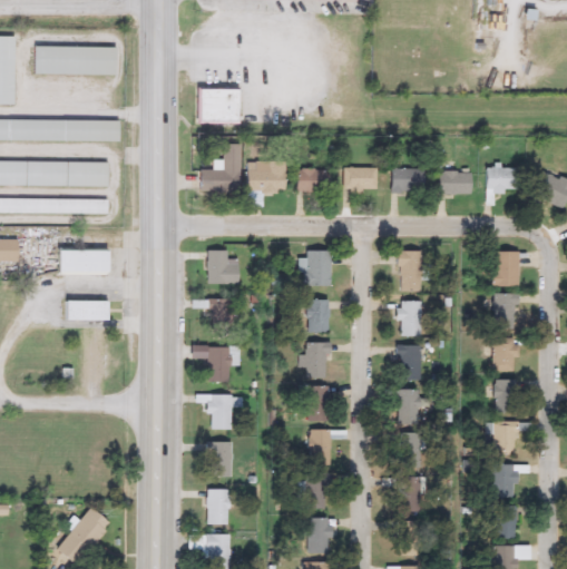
[(0,30),(0,100),(20,101),(21,31),(0,30)]
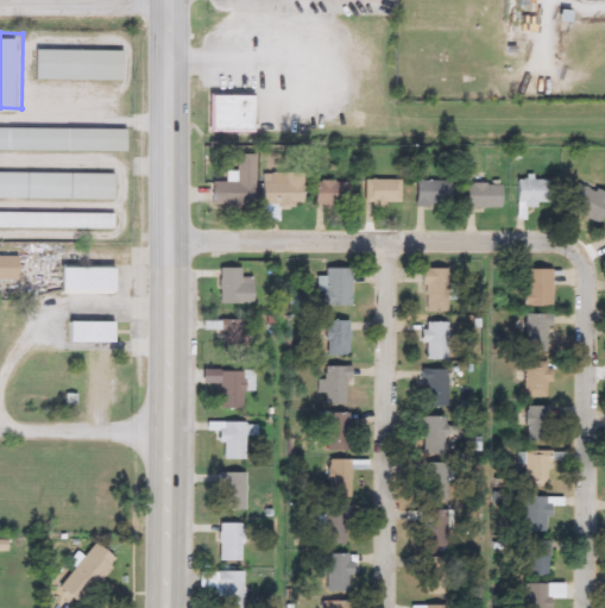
[(41,42),(41,73),(131,74),(131,43),(41,42)]
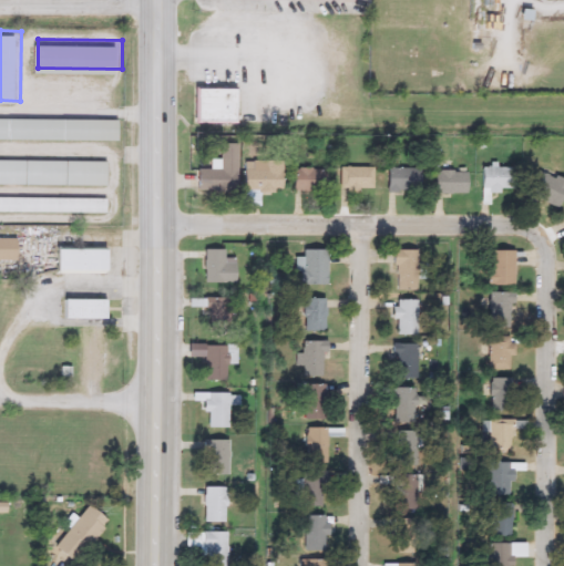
[(243,83),(201,83),(201,120),(243,120),(243,83)]
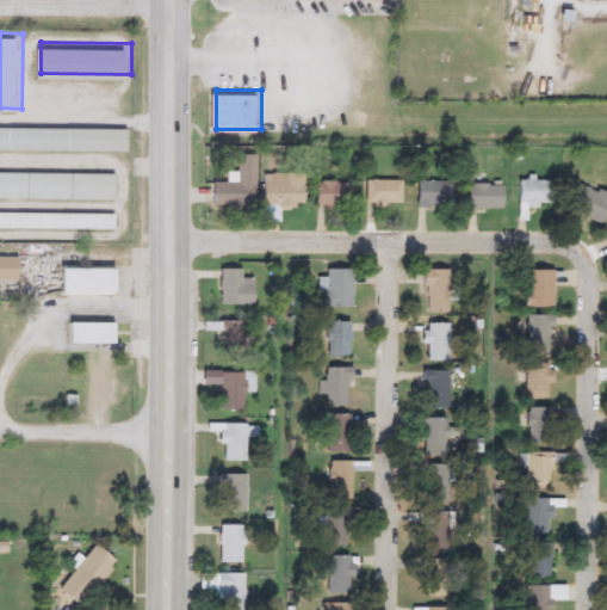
[(132,124),(0,121),(0,143),(131,147),(132,124)]
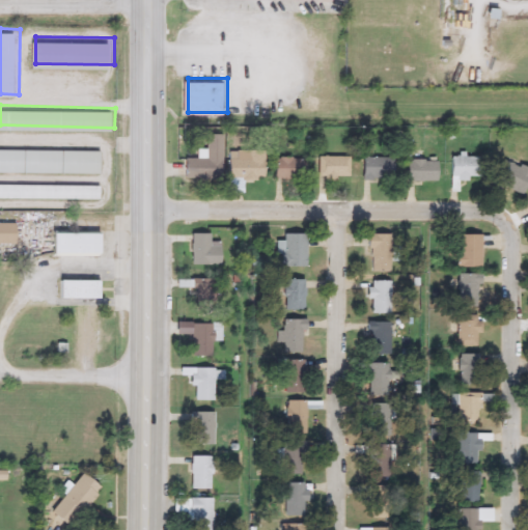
[(186,158),(207,158),(207,134),(222,134),(222,178),(186,178),(186,158)]
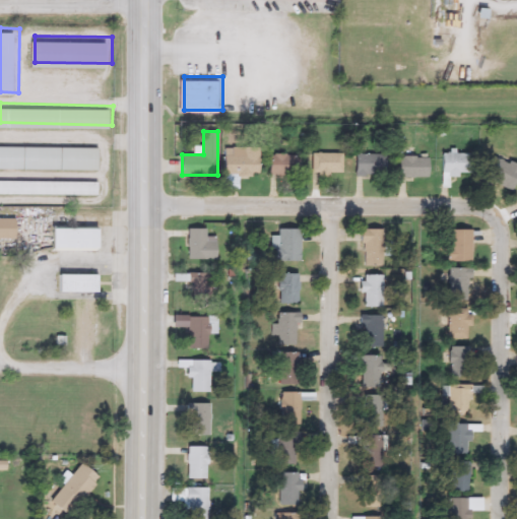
[(0,140),(0,165),(104,167),(105,142),(0,140)]
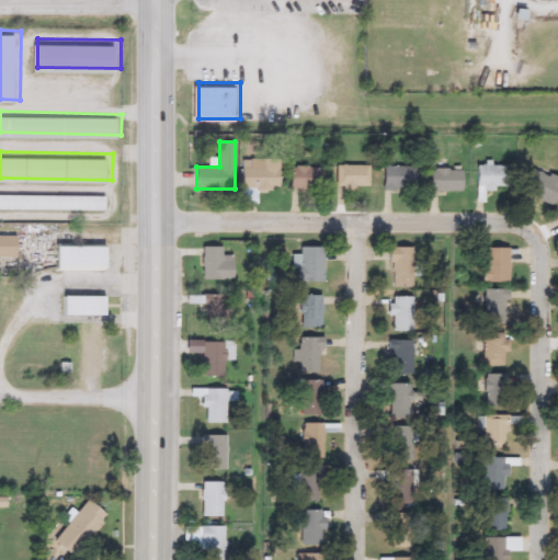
[(281,158),(281,192),(243,192),(243,158),(281,158)]
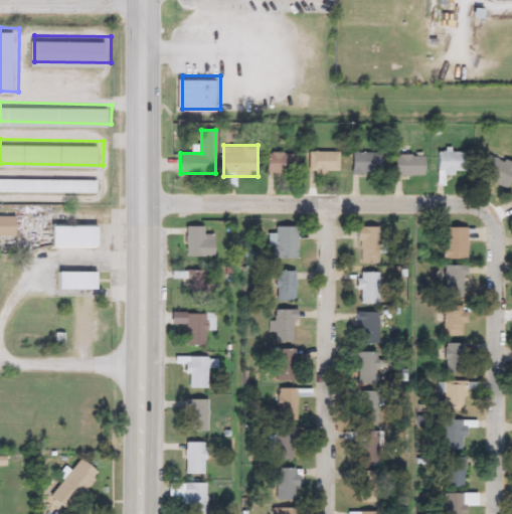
[(340,151),(340,173),(310,173),(310,151),(340,151)]
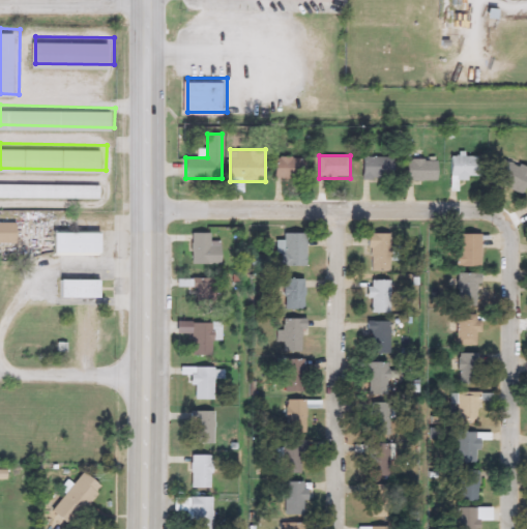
[(393,155),(393,179),(362,179),(362,155),(393,155)]
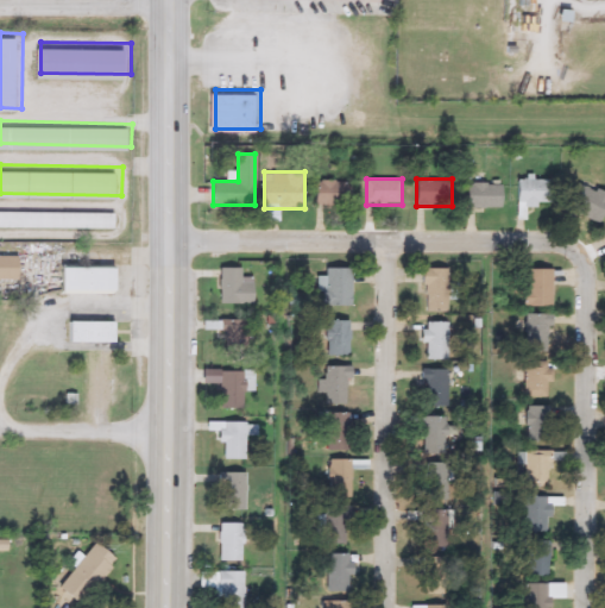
[(518,219),(518,179),(552,179),(552,205),(528,205),(528,219),(518,219)]
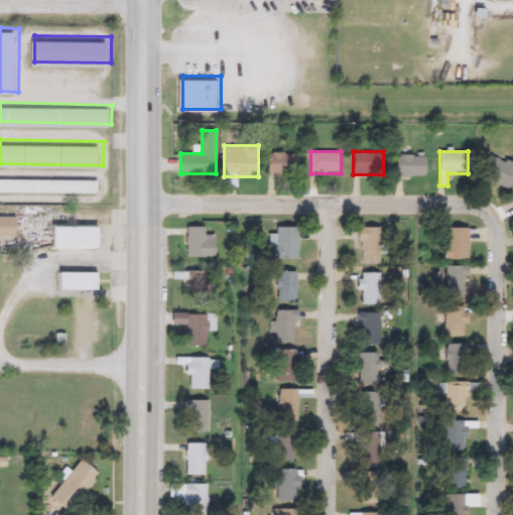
[(268,174),(268,153),(297,153),(297,174),(268,174)]
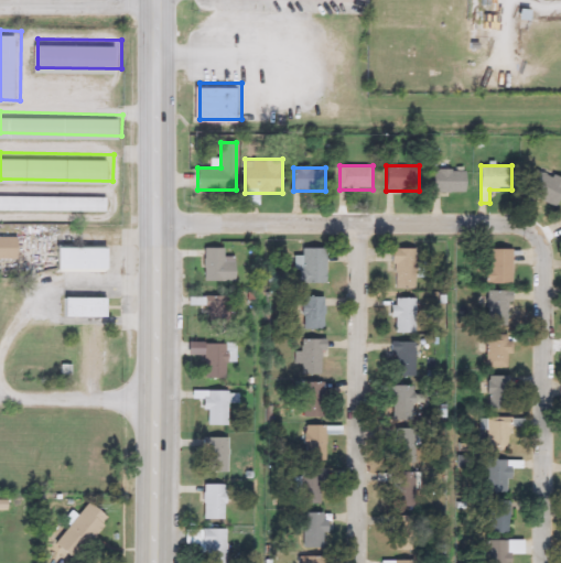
[(433,192),(433,170),(465,170),(465,192),(433,192)]
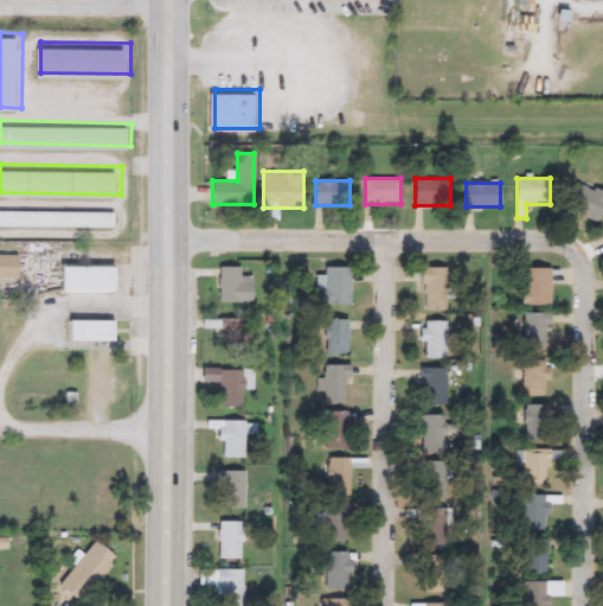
[(602,214),(571,214),(571,186),(602,186),(602,214)]
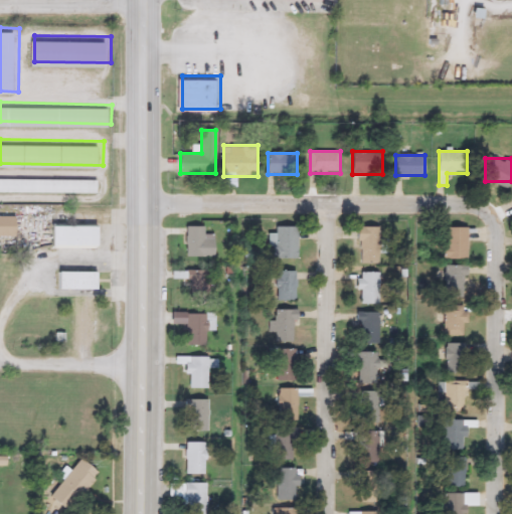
[(0,172),(0,187),(103,189),(103,174),(0,172)]
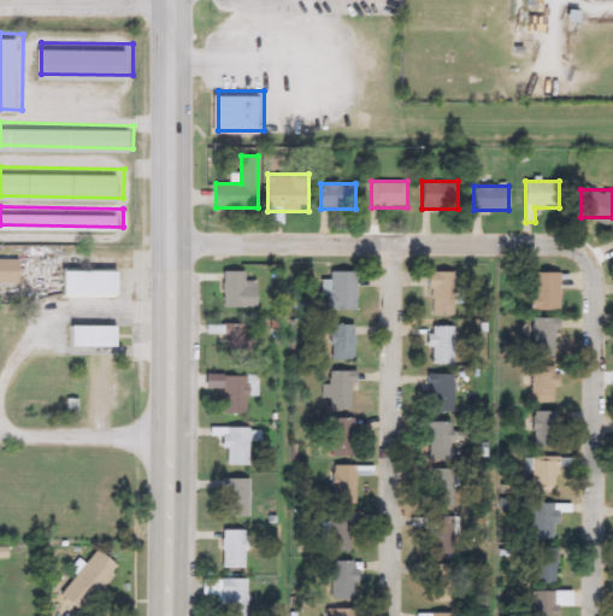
[(0,259),(19,259),(19,283),(0,283),(0,259)]
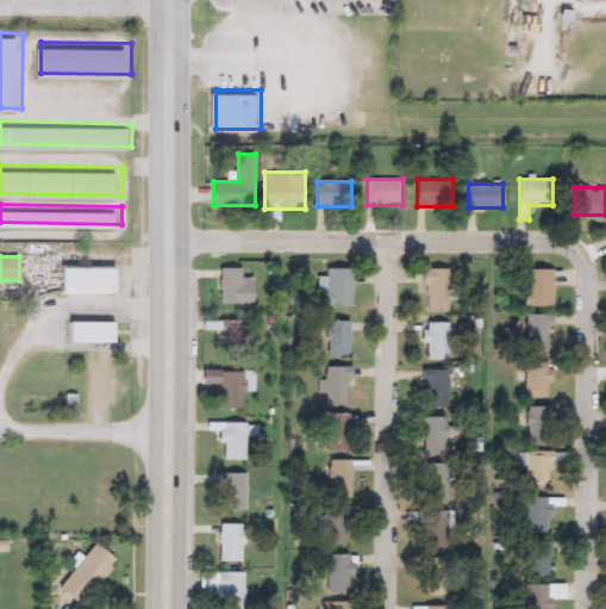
[(114,267),(114,291),(61,291),(61,267),(114,267)]
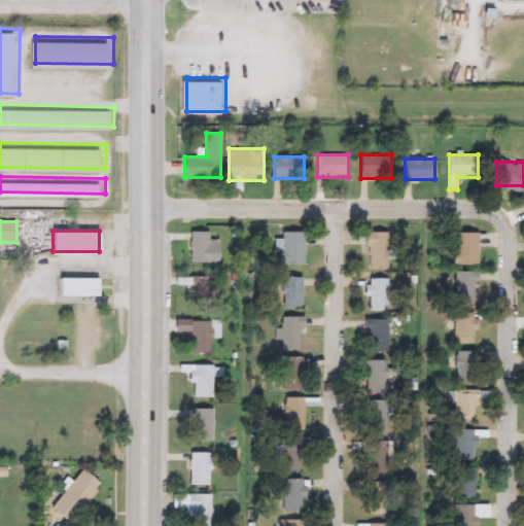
[(191,263),(191,232),(211,232),(211,240),(220,240),(220,263),(191,263)]
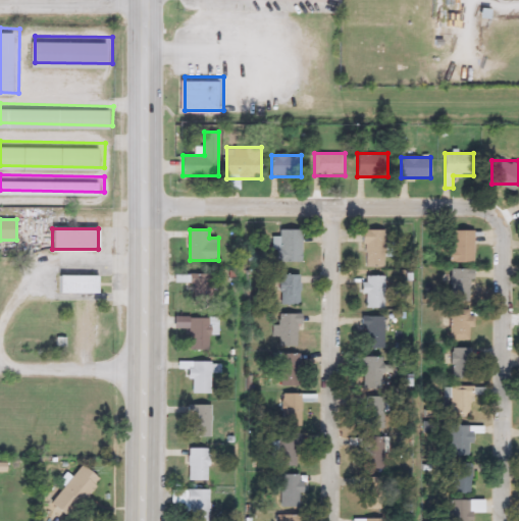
[(302,261),(278,261),(278,229),(302,229),(302,261)]
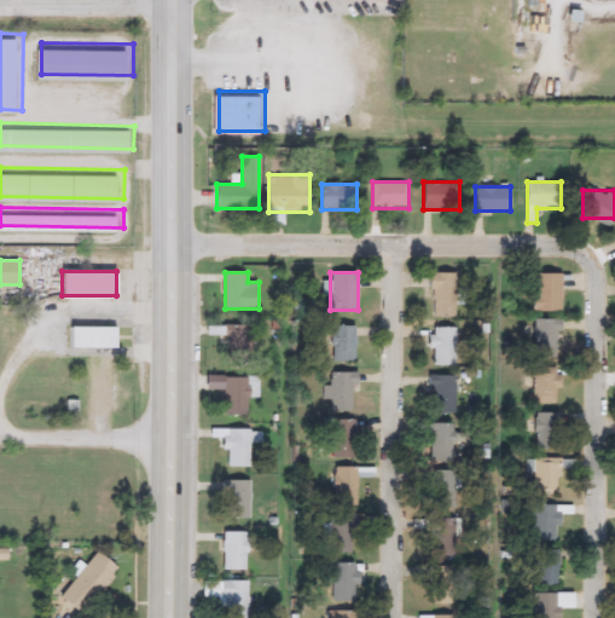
[(458,317),(431,317),(431,272),(458,272),(458,317)]
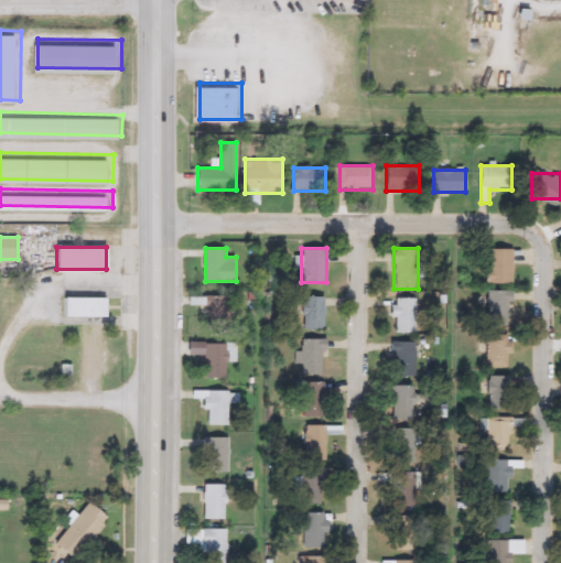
[(513,283),(487,283),(487,249),(513,248),(513,283)]
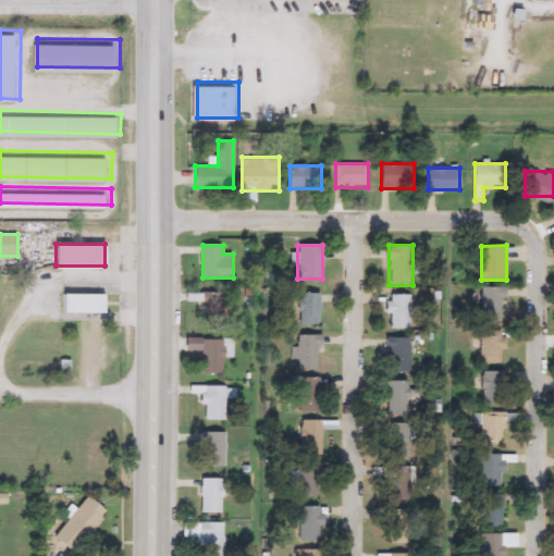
[(482,287),(504,287),(504,322),(482,322),(482,287)]
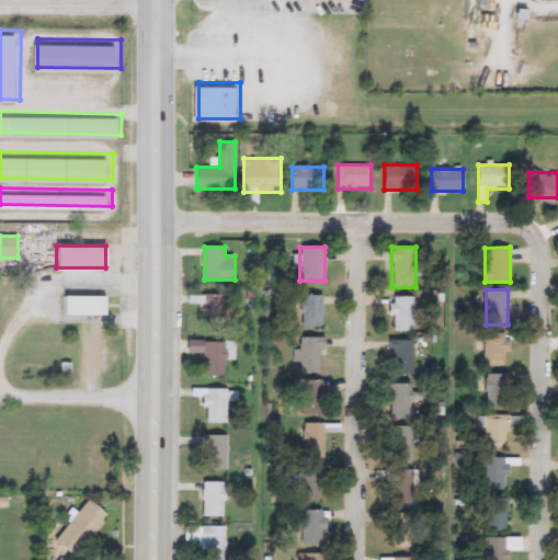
[(205,322),(205,294),(228,294),(228,322),(205,322)]
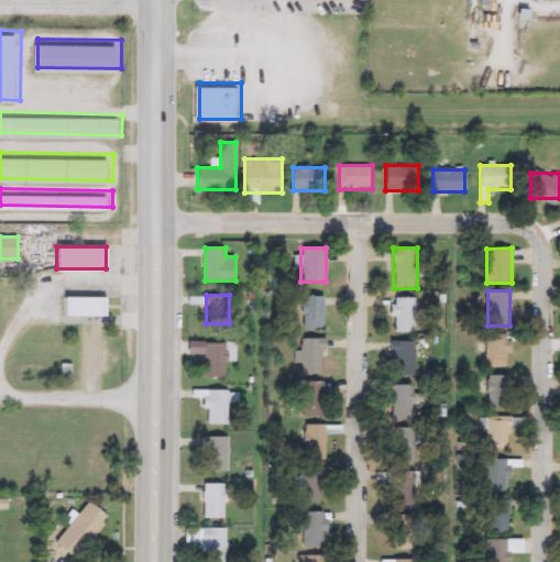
[(325,296),(325,328),(303,328),(303,296),(325,296)]
